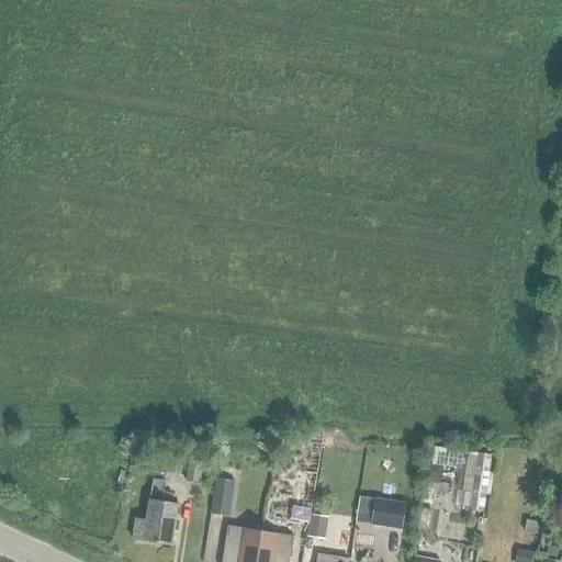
[(476,453),(469,512),(482,513),(490,456),(476,453)]
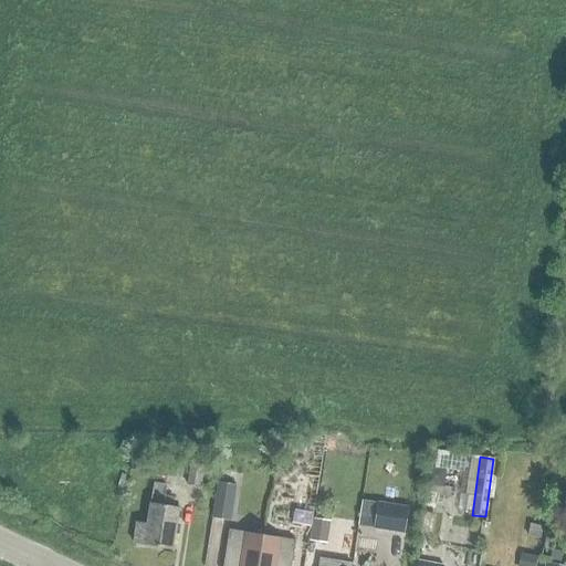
[(190,458),(186,484),(199,486),(203,460),(190,458)]
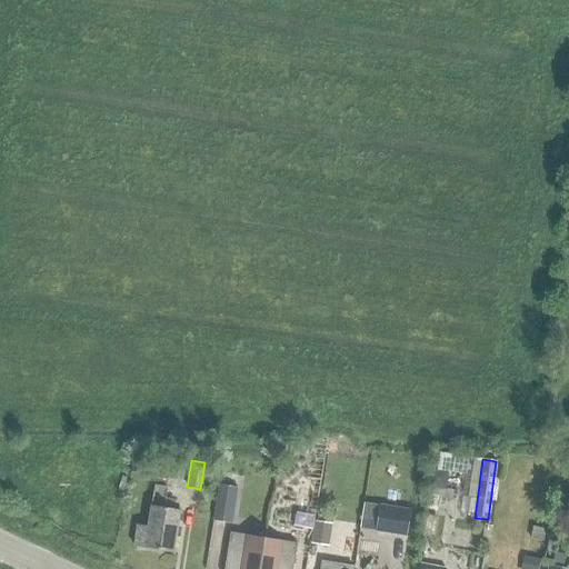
[(446,471),(429,469),(426,487),(443,489),(446,471)]
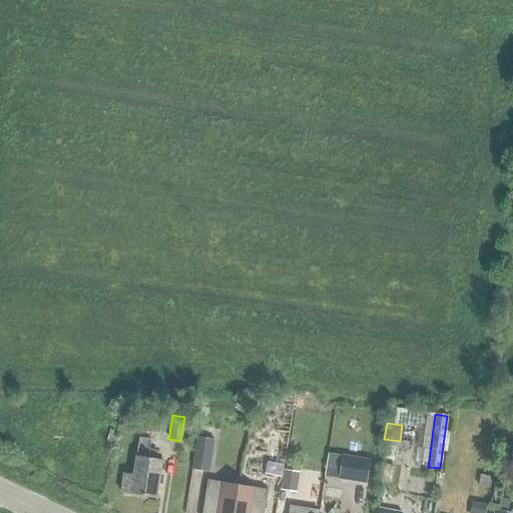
[(271,428),(264,474),(281,476),(288,431),(271,428)]
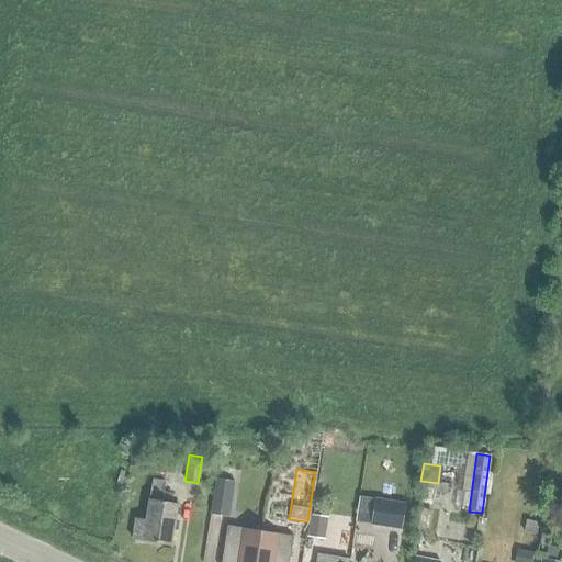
[(169,546),(176,504),(169,503),(171,494),(161,492),(164,482),(152,480),(149,499),(148,499),(145,519),(134,518),(132,539),(169,546)]
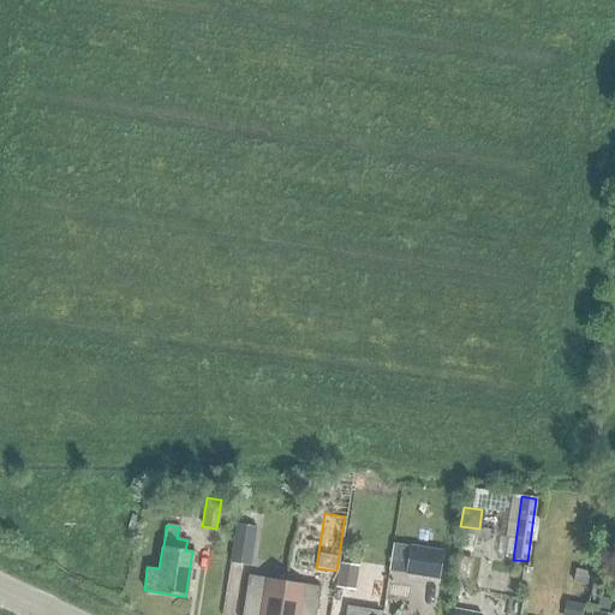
[(231,563),(250,566),(256,529),(237,525),(231,563)]
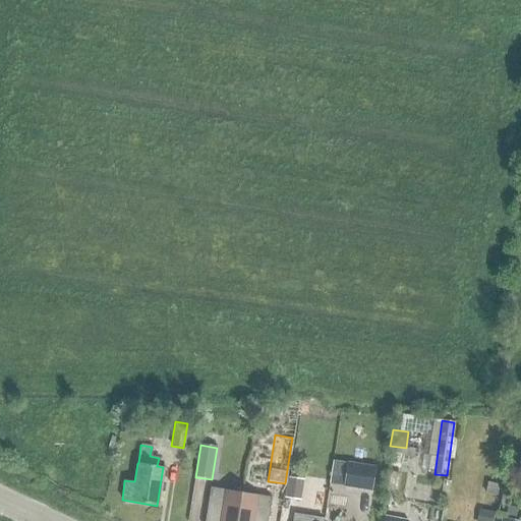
[(347,463),(343,486),(371,491),(374,467),(347,463)]
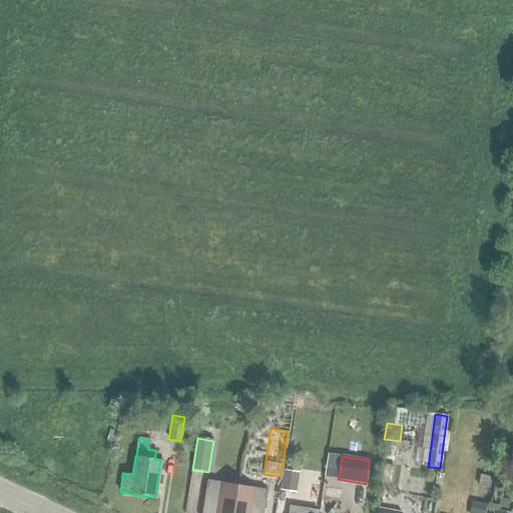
[(479,475),(477,486),(489,488),(491,477),(479,475)]
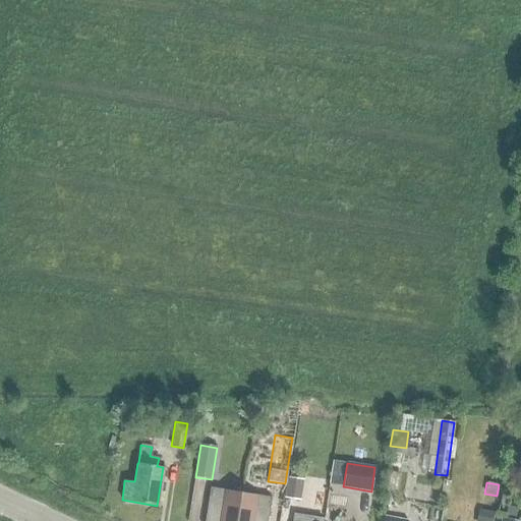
[(204,520),(235,520),(240,493),(210,487),(204,520)]
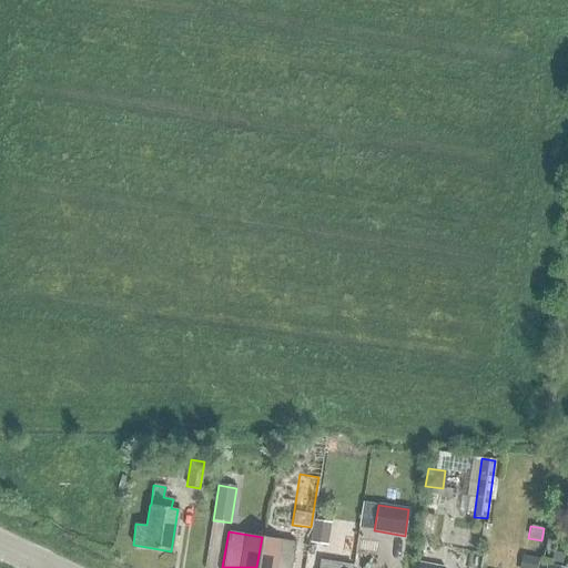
[(256,567),(291,567),(296,543),(262,537),(256,567)]
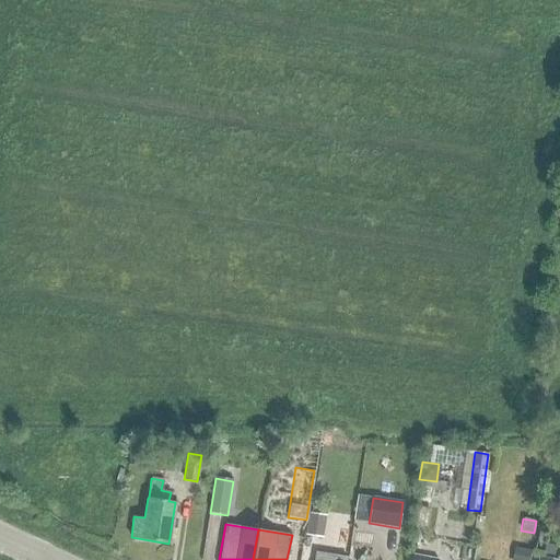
[(334,532),(329,559),(333,559),(340,559),(345,533),(334,532)]
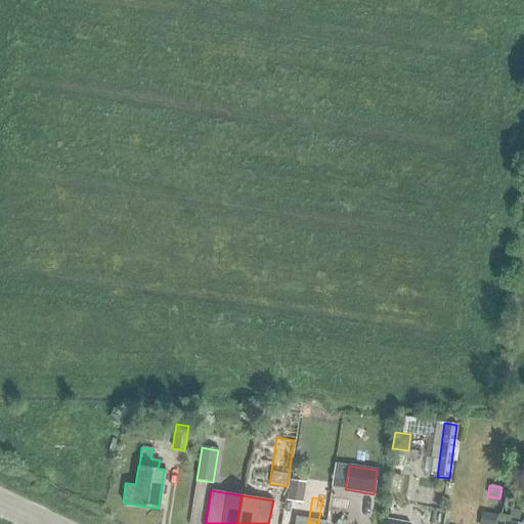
[(494,523),(496,515),(484,513),(481,523),(494,523)]
